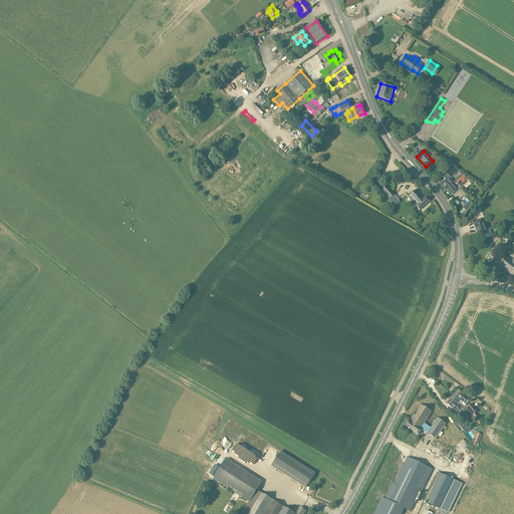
[(450,178),(457,172),(452,167),(446,173),(450,178)]
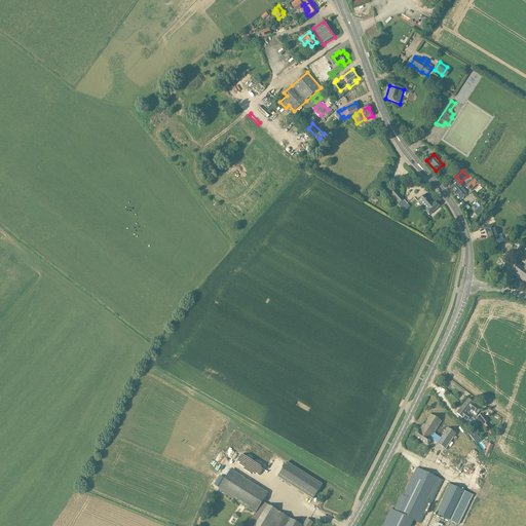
[(479,187),(473,181),(467,185),(473,192),(479,187)]
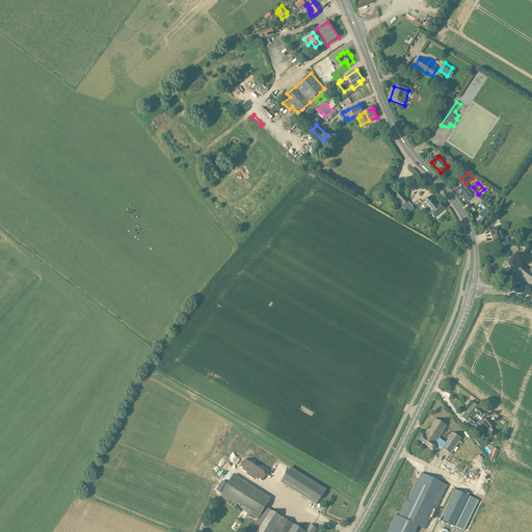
[(461,196),(469,190),(464,185),(457,191),(461,196)]
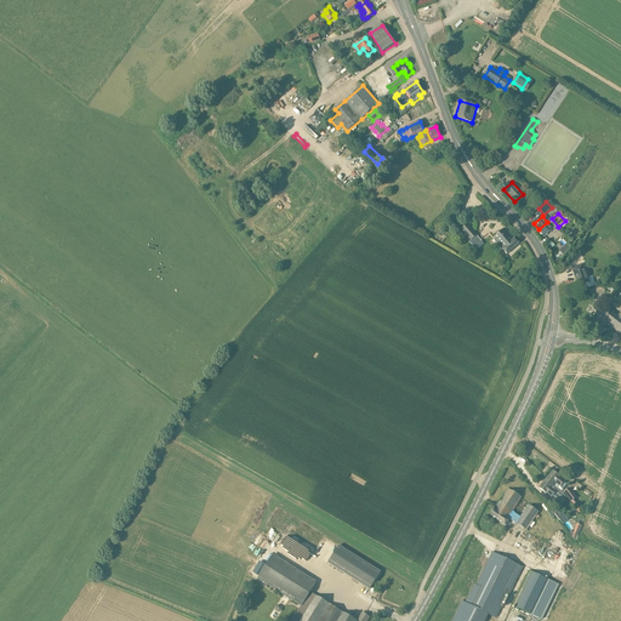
[(543,235),(552,228),(547,222),(539,229),(543,235)]
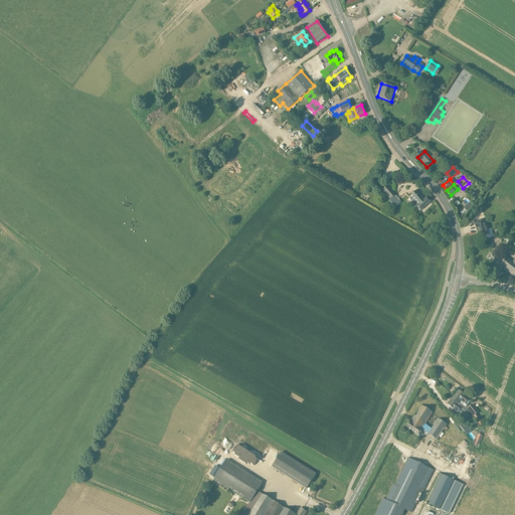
[(391,199),(395,195),(387,186),(383,190),(391,199)]
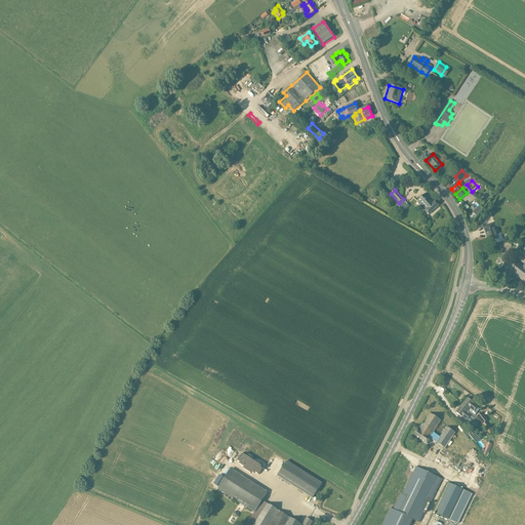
[(435,202),(427,193),(416,202),(426,211),(425,211),(429,214),(439,205),(435,201),(435,202)]
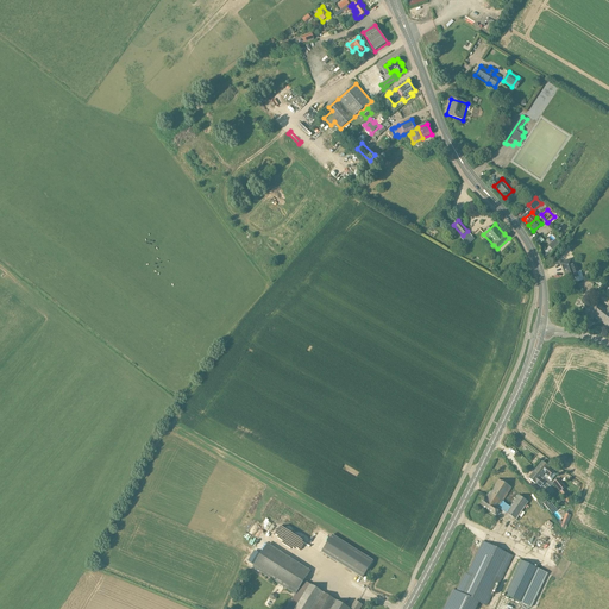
[(471,234),(463,240),(466,245),(473,238),(471,234)]
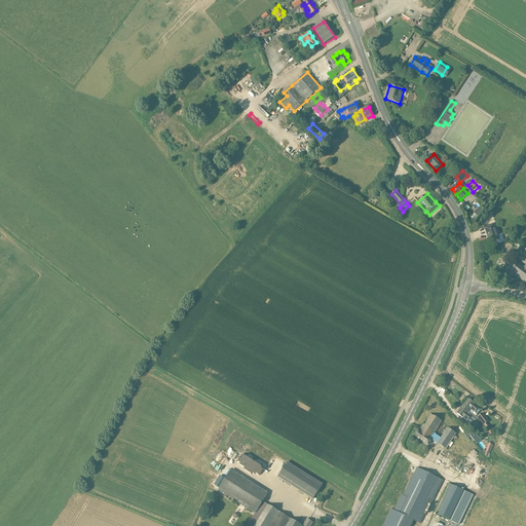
[(499,239),(494,224),(485,227),(488,238),(489,237),(491,242),(499,239)]
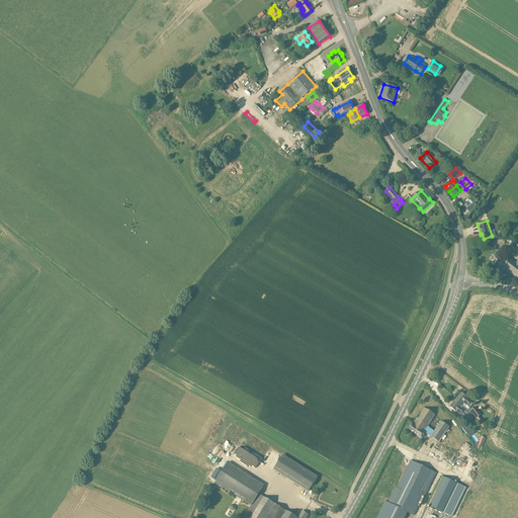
[(510,258),(500,270),(504,273),(506,270),(511,273),(517,264),(516,263),(510,258)]
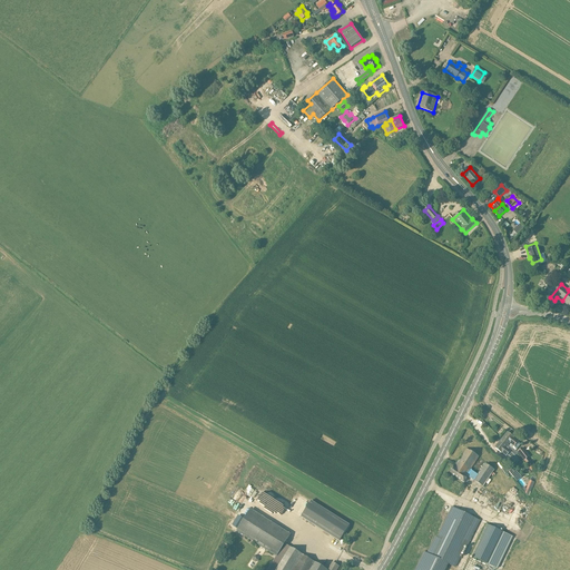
[(514,446),(518,441),(514,438),(508,432),(501,440),(508,445),(510,443),(514,446)]
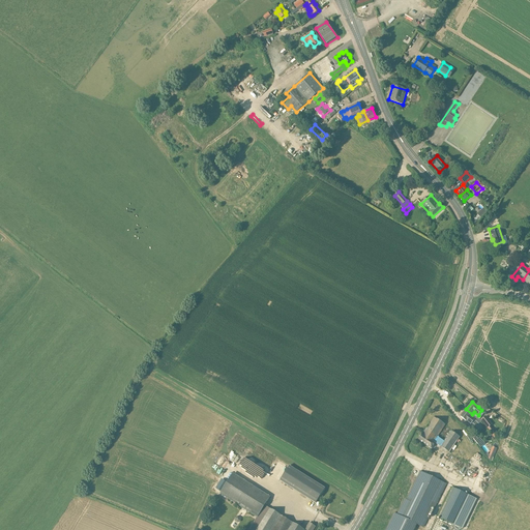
[(466,409),(461,416),(466,421),(467,421),(471,424),(472,422),(477,427),(481,421),(472,414),(466,409)]
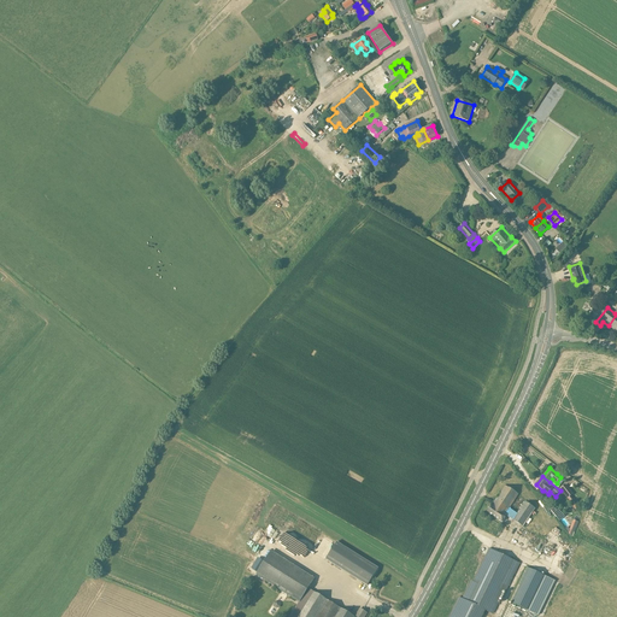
[(566,485),(560,489),(563,492),(570,503),(574,500),(571,495),(574,494),(568,487),(566,485)]
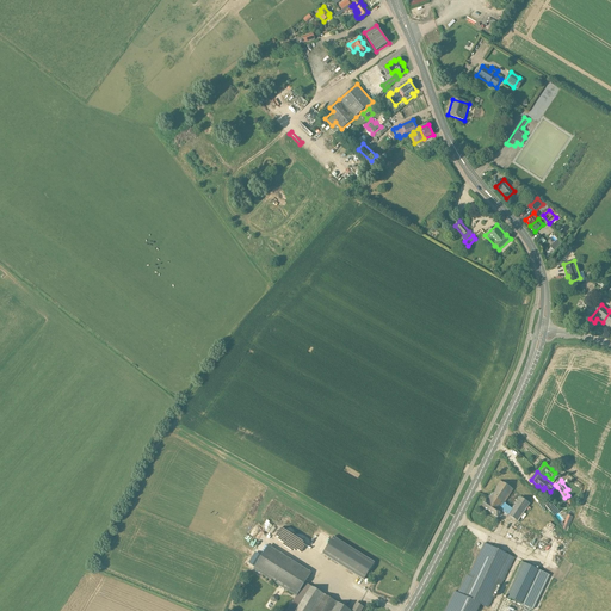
[(498,518),(501,511),(508,516),(518,522),(530,504),(520,497),(512,508),(505,504),(513,489),(500,481),(489,498),(488,498),(481,507),(498,518)]
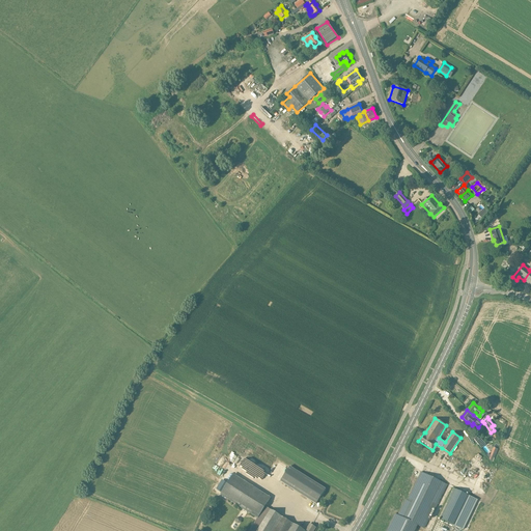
[(240,435),(230,449),(272,475),(281,460),(240,435)]
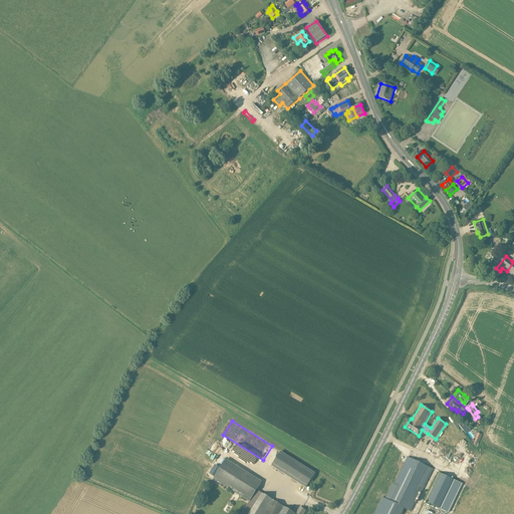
[(461,423),(459,425),(464,432),(467,430),(466,428),(464,426),(461,423)]
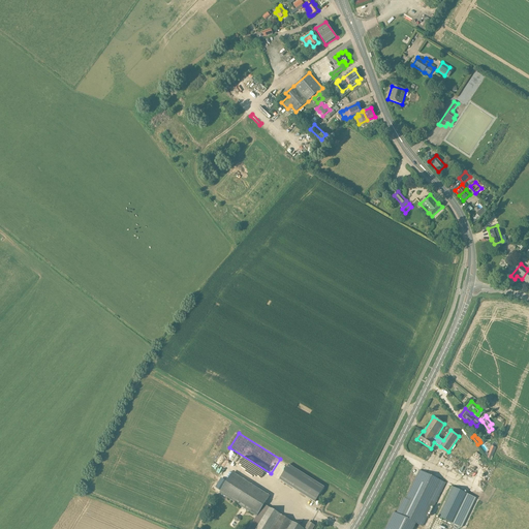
[(492,446),(488,457),(491,462),(495,452),(496,447),(492,446)]
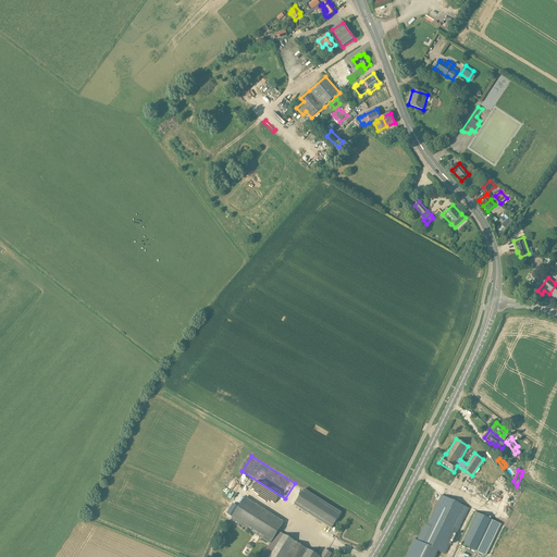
[(332,529),(342,514),(305,490),(295,505),(332,529)]
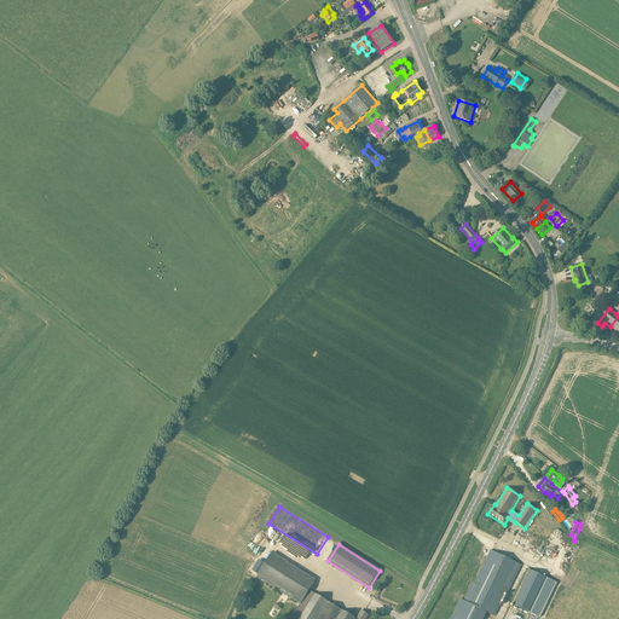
[(462,600),(451,618),(482,618),(487,612),(495,615),(505,594),(507,595),(521,566),(492,551),(475,584),(474,583),(464,601),(462,600)]
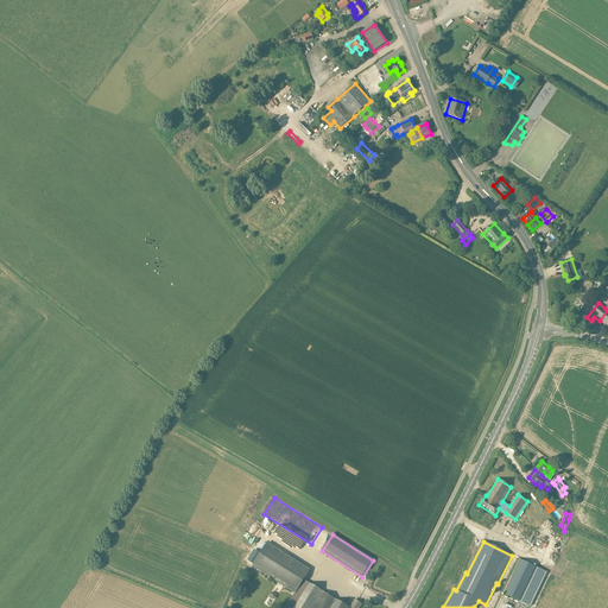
[(349,607),(304,580),(310,570),(267,543),(253,567),(295,593),(285,607),(349,607)]
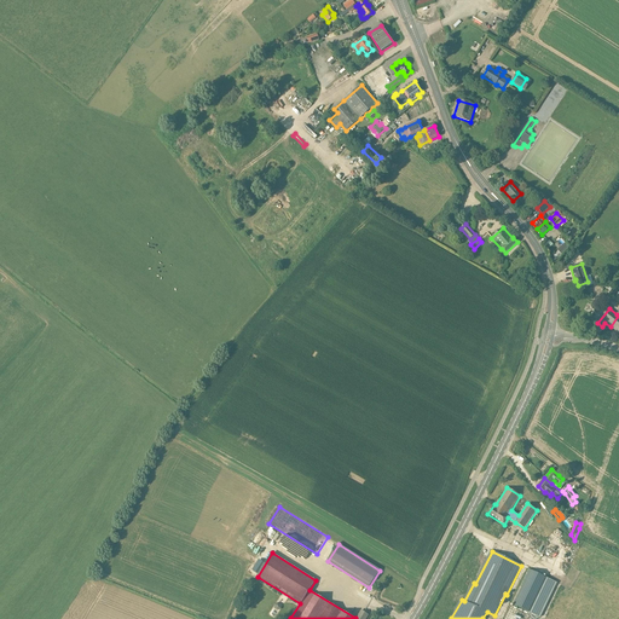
[(528,570),(512,605),(531,614),(539,618),(541,618),(557,583),(549,579),(528,570)]
